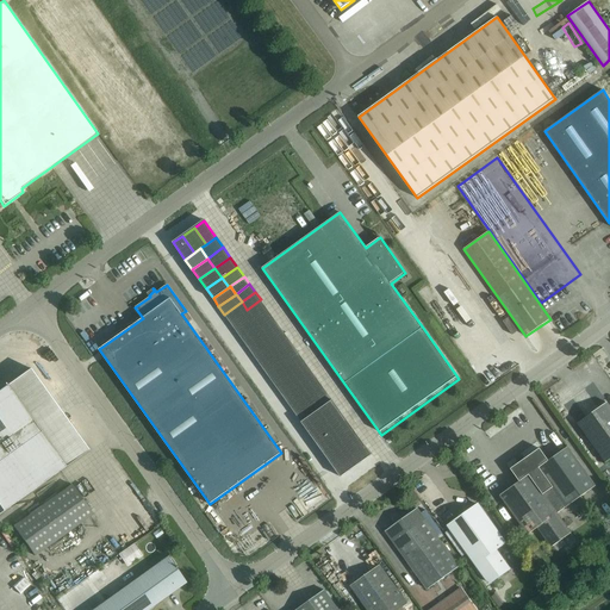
[(261,299),(247,310),(253,317),(266,307),(261,299)]
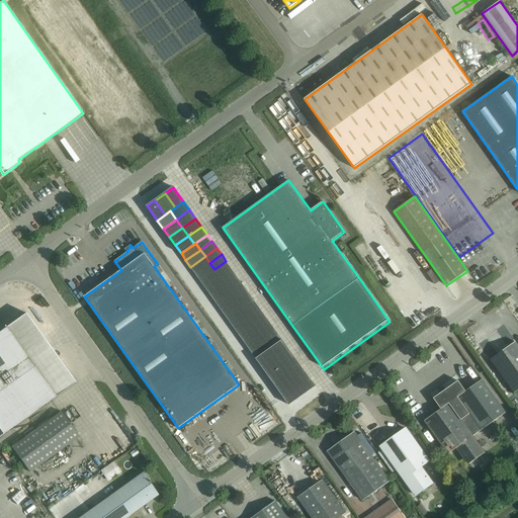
[(205,256),(190,267),(195,273),(209,263),(205,256)]
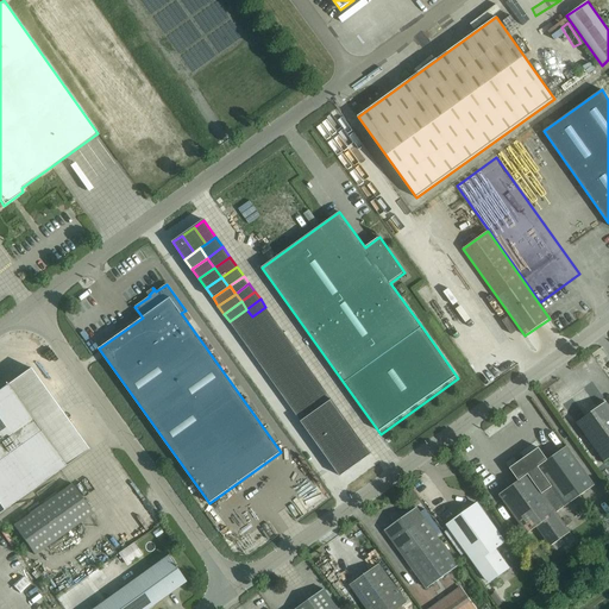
[(265,307),(252,316),(257,325),(271,314),(265,307)]
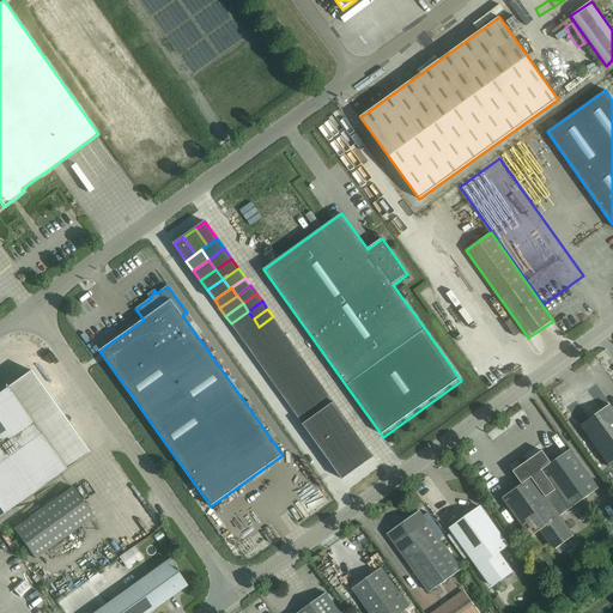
[(236,332),(254,319),(248,311),(231,323),(236,332)]
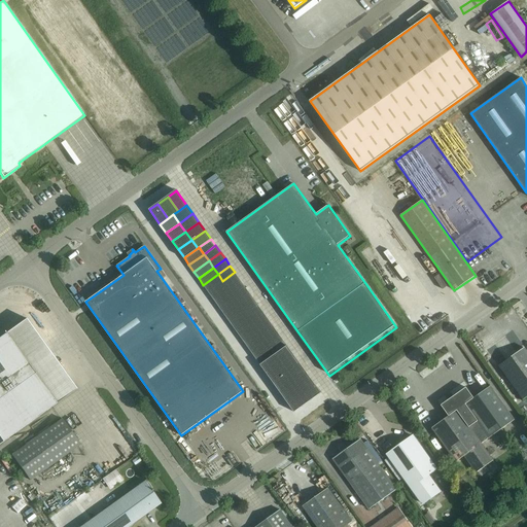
[(222,281),(227,287),(240,279),(235,272),(222,281)]
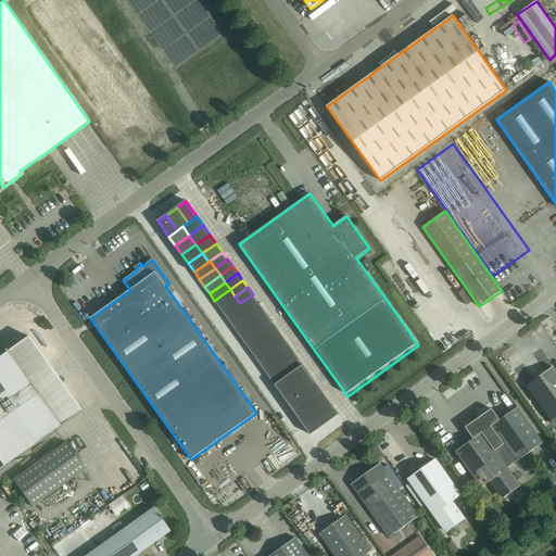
[(219,307),(235,297),(230,289),(214,301),(219,307)]
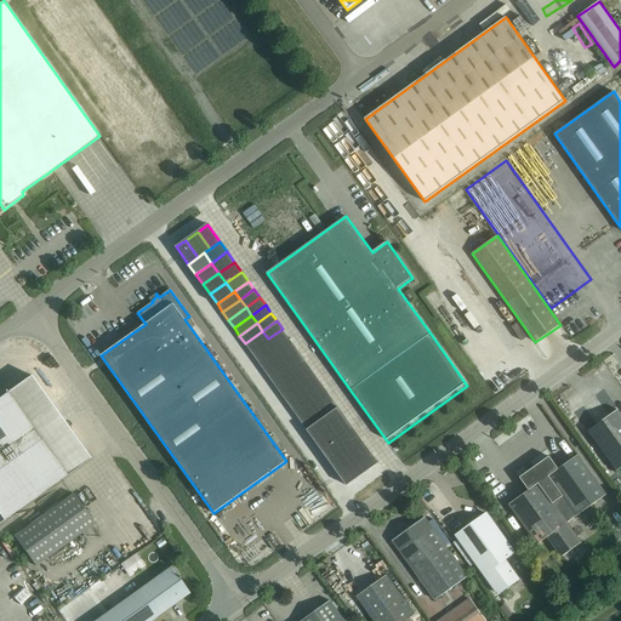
[(288,336),(283,329),(268,339),(274,347),(288,336)]
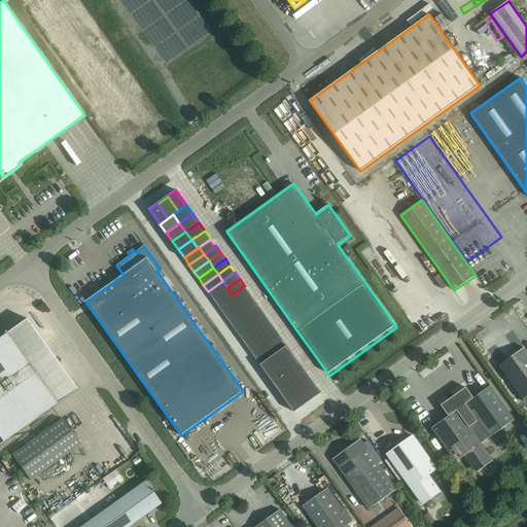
[(222,281),(208,291),(213,299),(227,287),(222,281)]
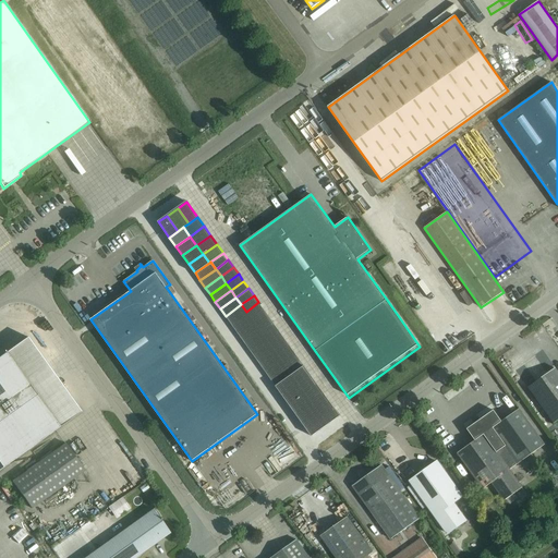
[(251,318),(264,310),(258,302),(246,312),(251,318)]
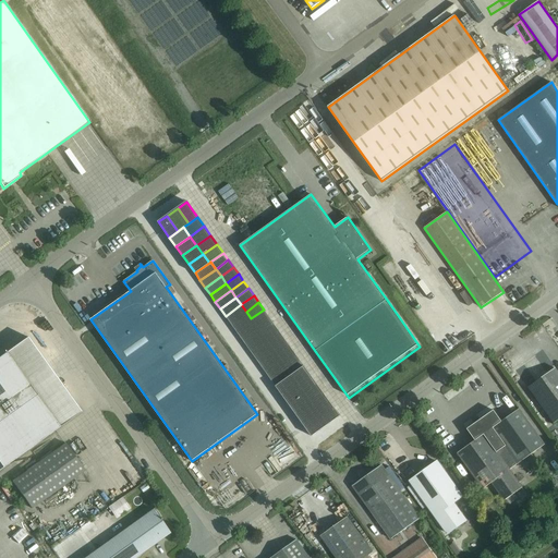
[(241,304),(226,316),(230,323),(246,312),(241,304)]
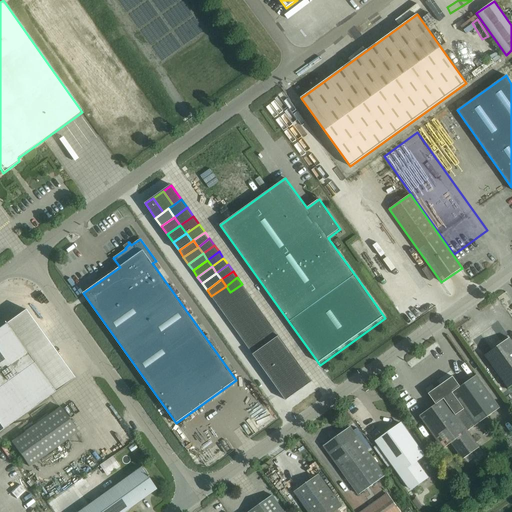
[(237,302),(249,294),(242,284),(230,292),(235,299),(237,302)]
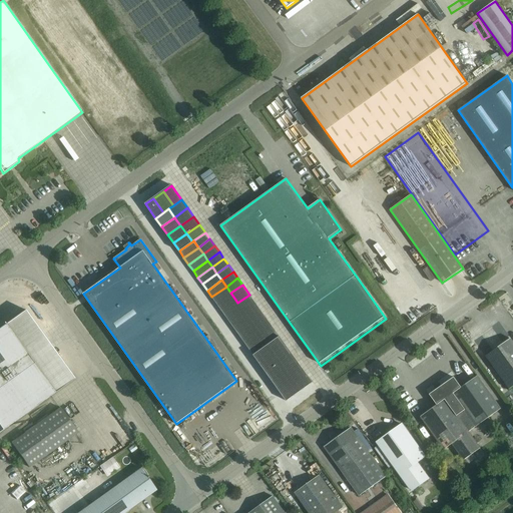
[(211,297),(216,304),(230,293),(226,287),(211,297)]
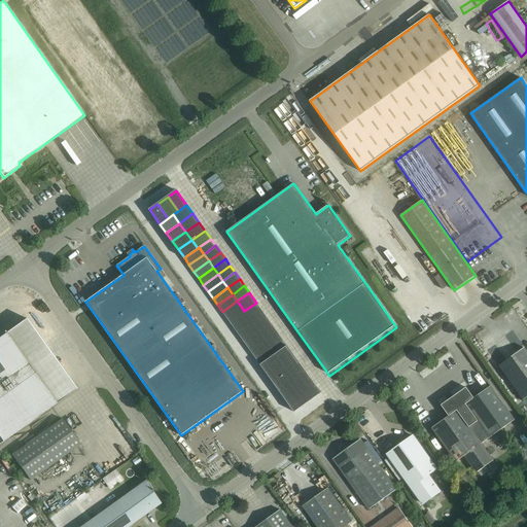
[(242,308),(237,301),(222,312),(226,318),(242,308)]
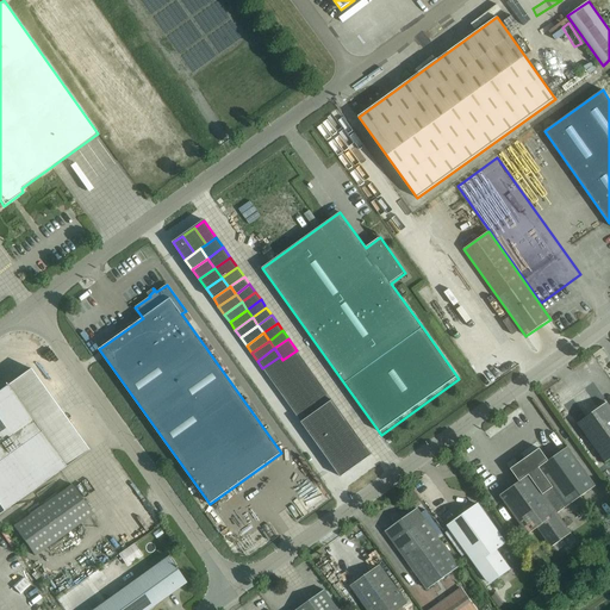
[(286,363),(299,354),(297,350),(282,360),(286,363)]
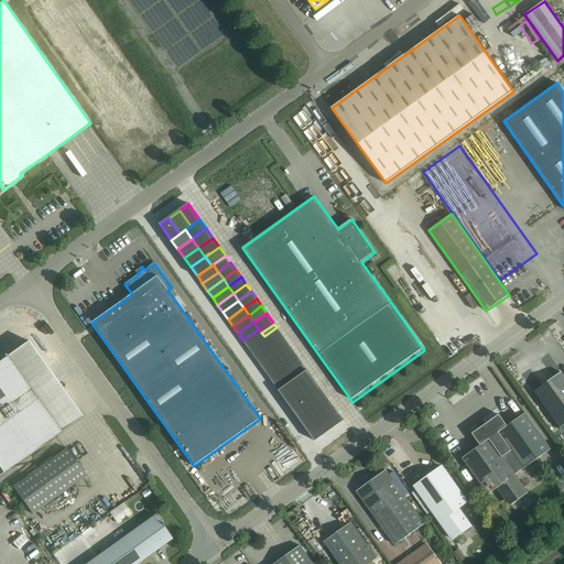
[(277,327),(264,336),(262,337),(268,345),(282,335),(277,327)]
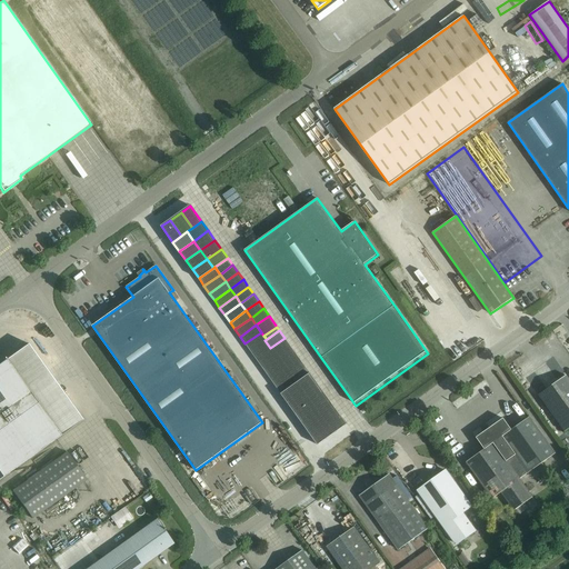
[(250,351),(265,340),(267,339),(263,336),(261,332),(245,343),(248,347),(250,351)]
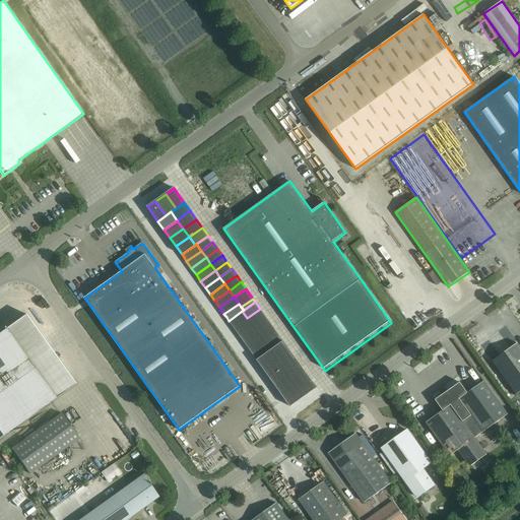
[(247,318),(251,324),(264,315),(260,309),(247,318)]
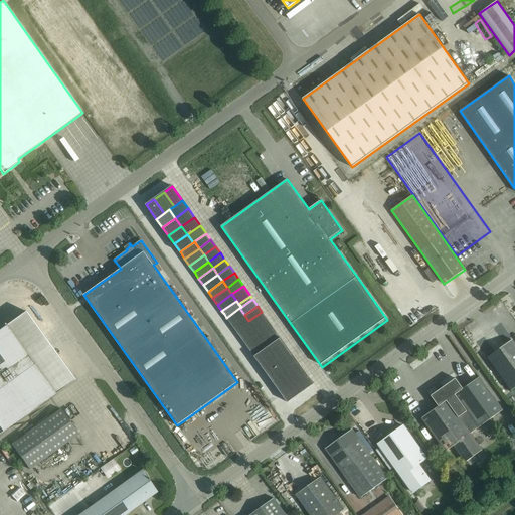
[(239,308),(226,318),(231,324),(244,315),(239,308)]
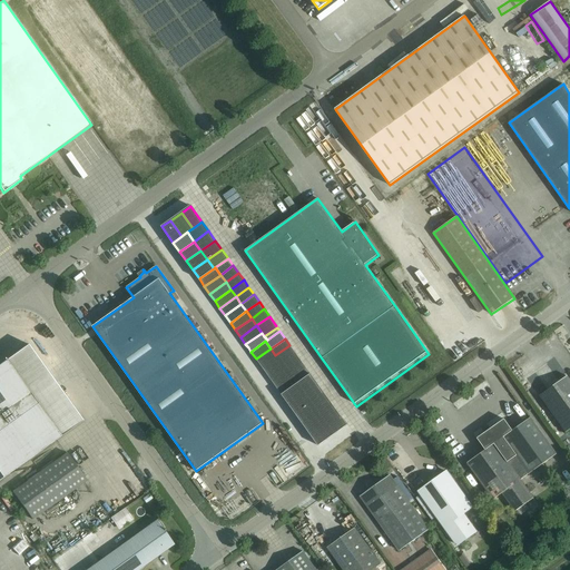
[(28,344),(7,360),(0,364),(0,479),(2,478),(61,436),(82,421),(28,344)]
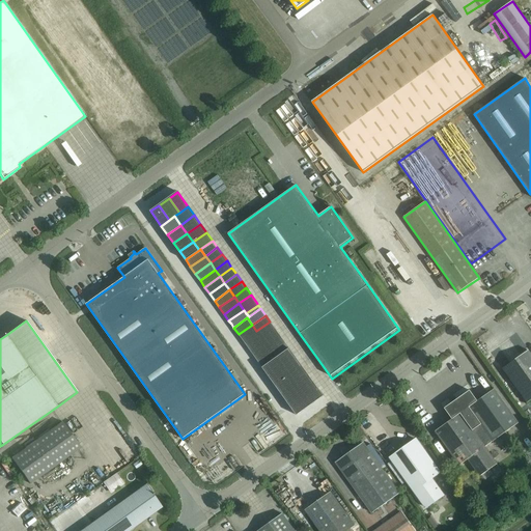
[(275,329),(270,322),(256,331),(261,338),(264,336),(275,329)]
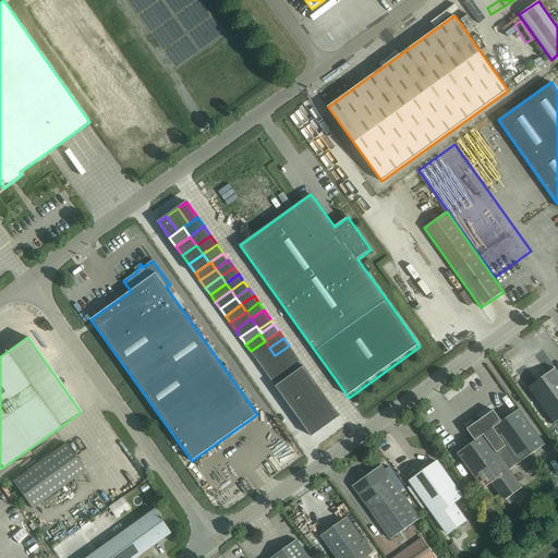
[(265,341),(251,351),(255,359),(269,348),(265,341)]
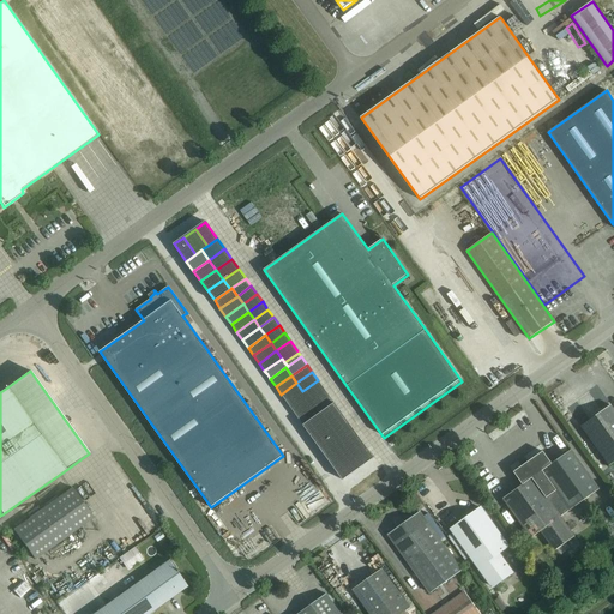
[(306,389),(312,396),(324,387),(318,380),(306,389)]
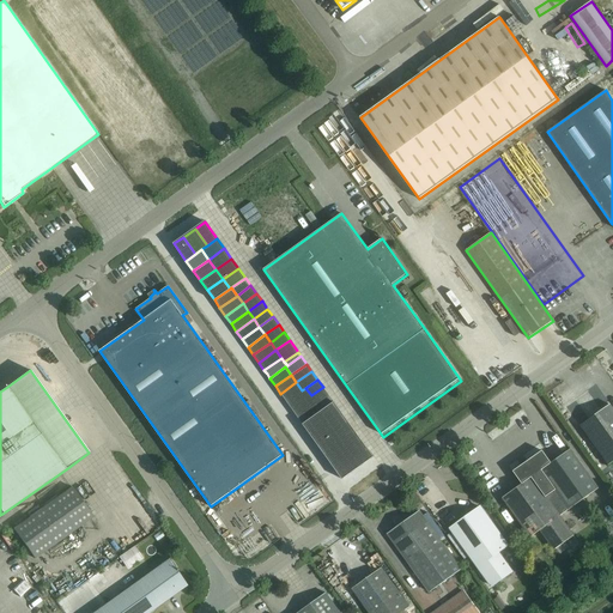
[(302,390),(296,382),(280,394),(286,401),(302,390)]
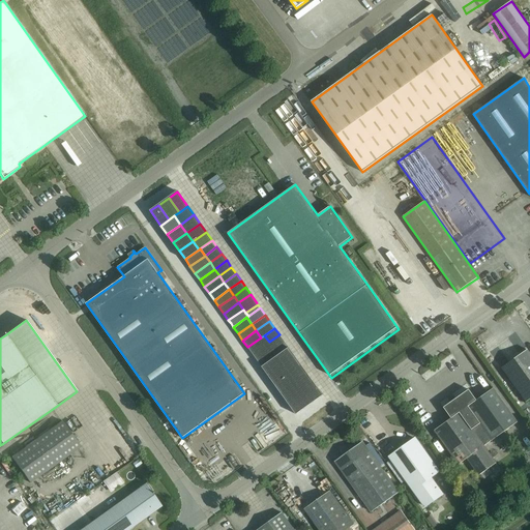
[(280,334),(269,342),(266,344),(270,351),(284,342),(280,334)]
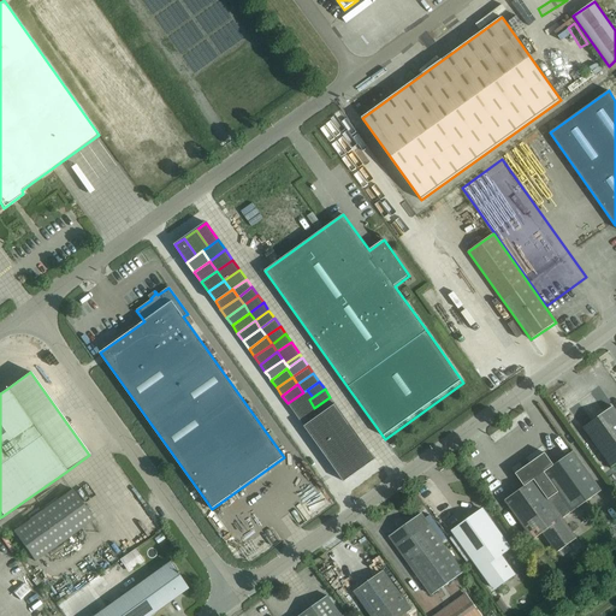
[(294,412),(309,400),(313,397),(307,390),(303,392),(288,403),(294,412)]
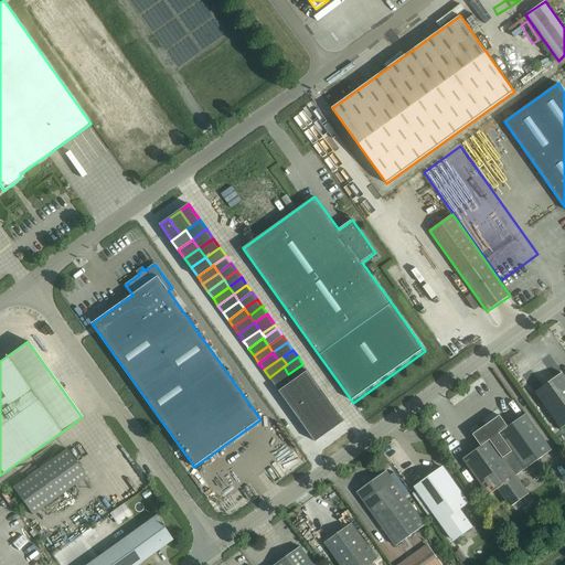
[(308,371),(302,364),(288,374),(294,381),(308,371)]
